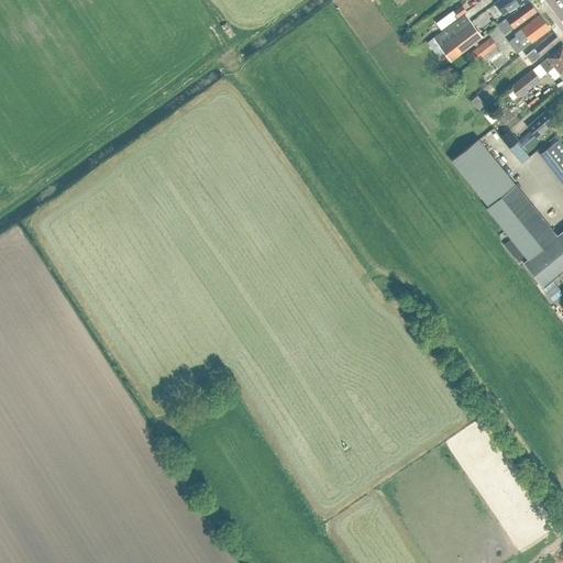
[(497,0),(495,2),(496,4),(503,14),(515,6),(517,8),(527,0),(497,0)]
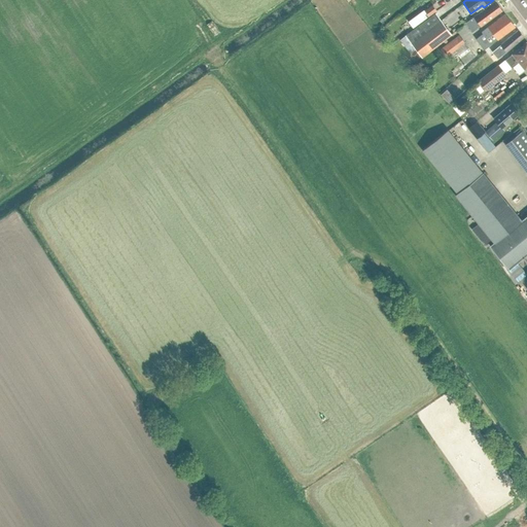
[(495,1),(473,16),(480,26),(501,9),(495,1)]
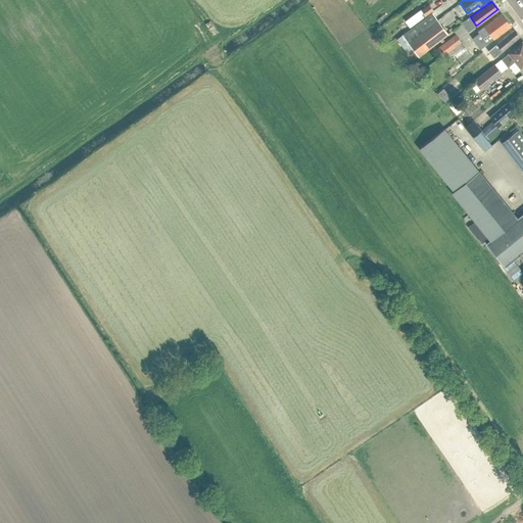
[(425,17),(431,13),(433,11),(428,4),(420,10),(425,17)]
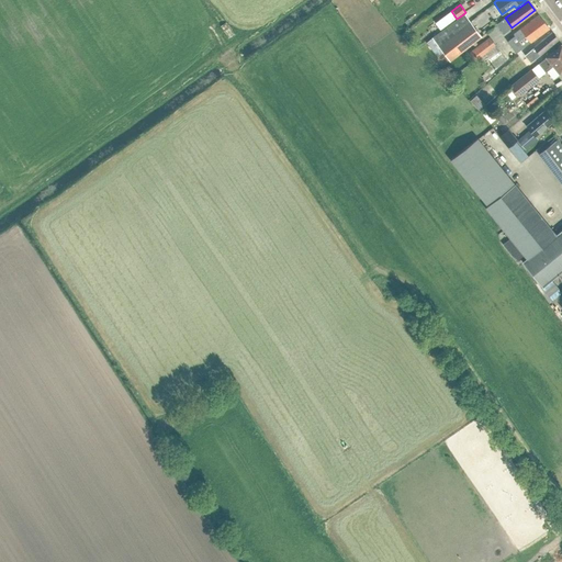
[(463,14),(457,19),(433,37),(449,59),(454,55),(460,52),(480,36),(463,14)]
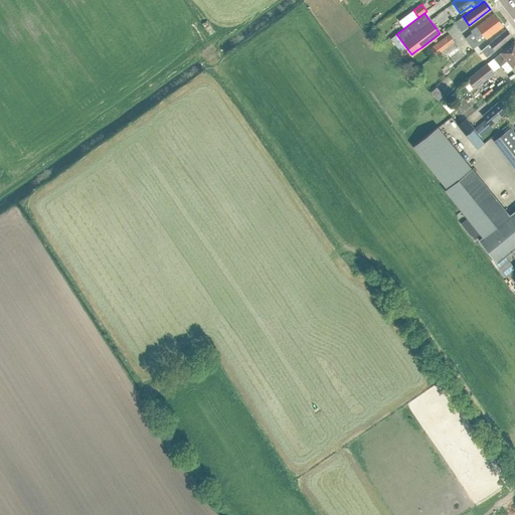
[(472,32),(465,37),(473,48),(474,46),(480,42),(503,25),(493,13),(470,30),(472,32)]
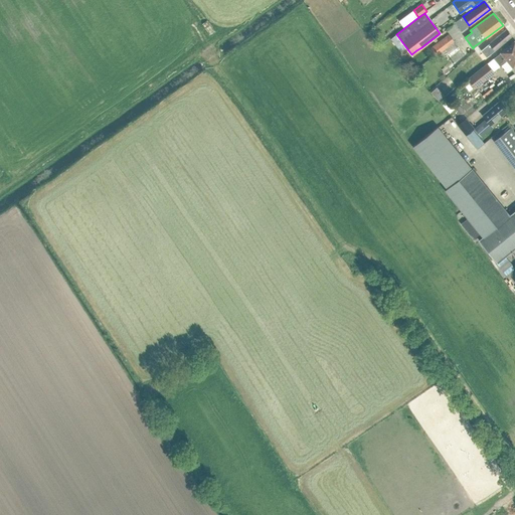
[(403,27),(410,21),(406,15),(398,20),(403,27)]
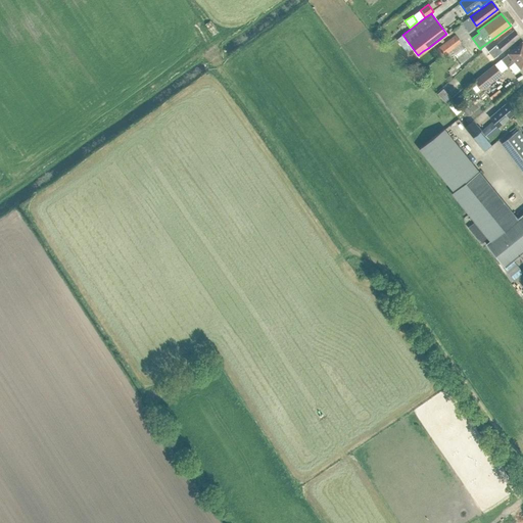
[(496,44),(487,51),(493,57),(502,50),(519,37),(514,30),(496,44)]
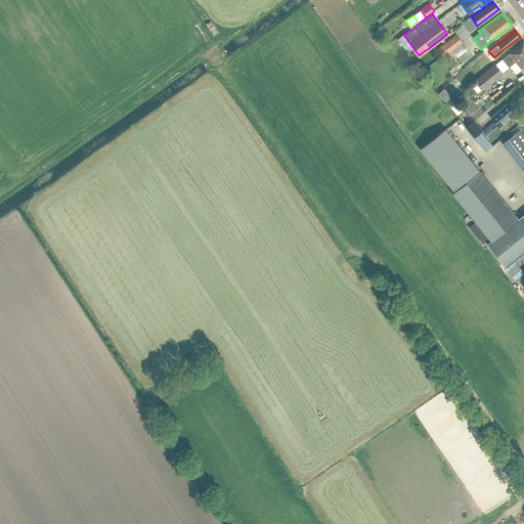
[(449,39),(436,48),(442,56),(454,47),(449,39)]
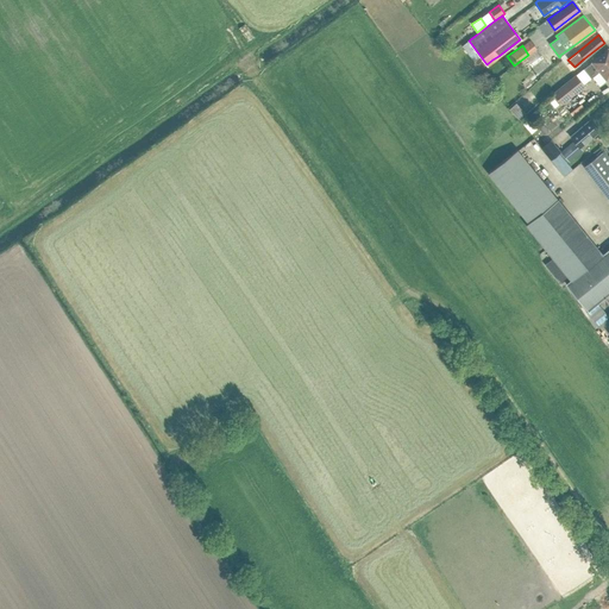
[(525,57),(519,62),(523,68),(529,63),(537,73),(547,64),(537,49),(525,57)]
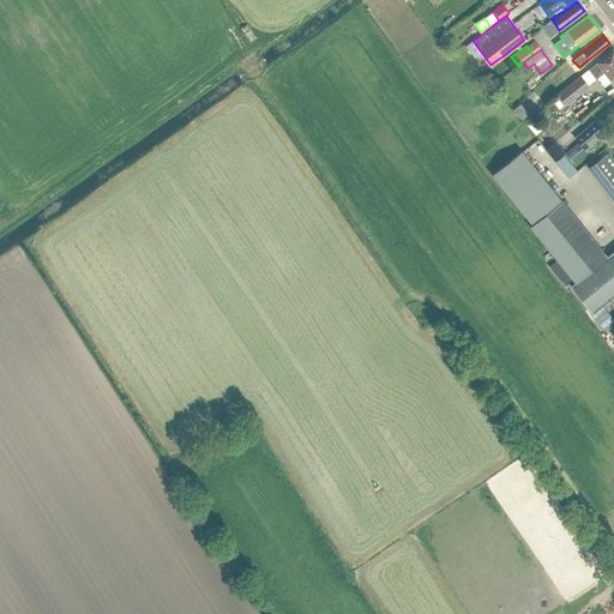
[(596,62),(588,70),(595,79),(603,72),(611,80),(613,77),(613,49),(596,62)]
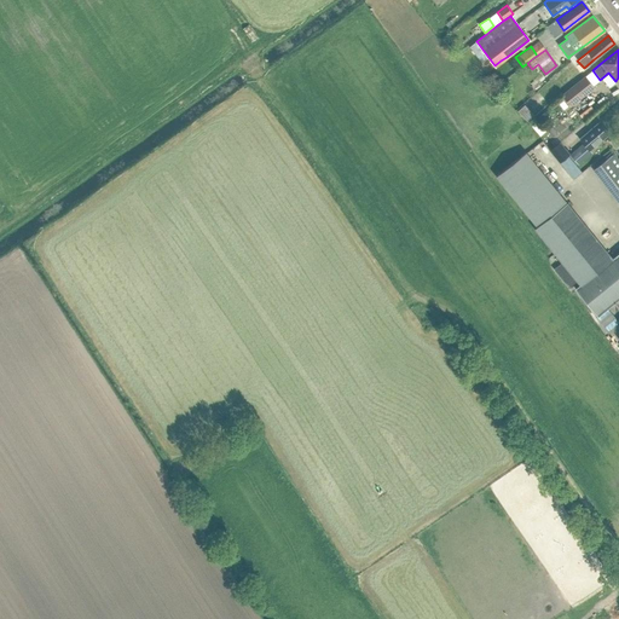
[(594,87),(584,75),(561,94),(571,106),(594,87)]
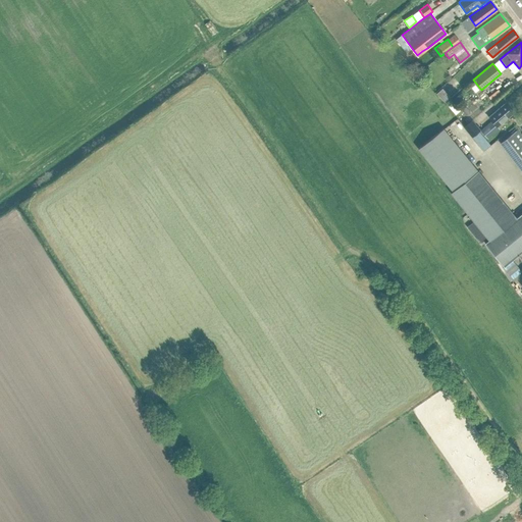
[(492,107),(487,99),(476,106),(483,118),(490,114),(487,110),(492,107)]
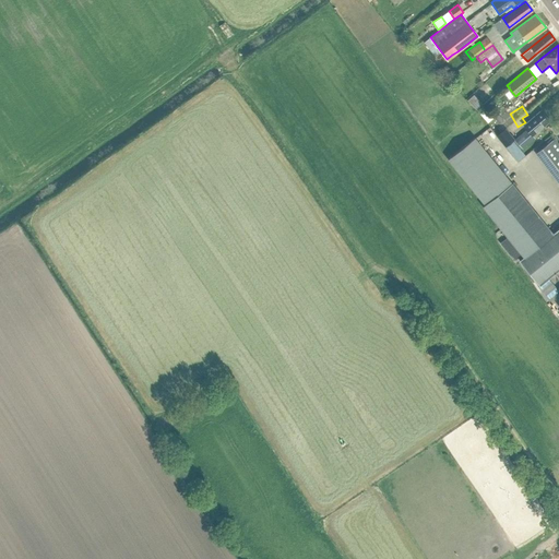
[(526,129),(513,140),(522,149),(534,138),(533,135),(549,120),(540,109),(523,125),(526,129)]
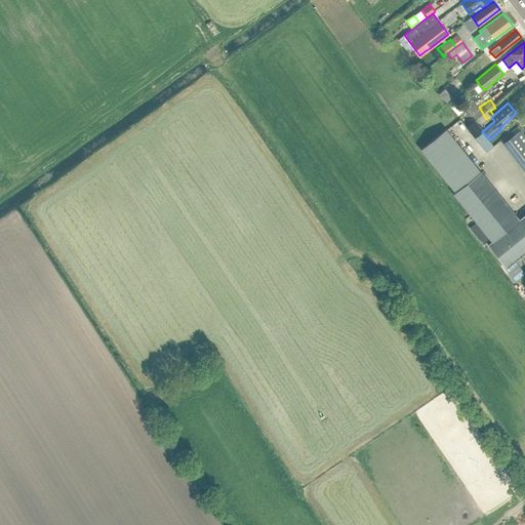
[(461,109),(458,106),(453,110),(457,115),(465,110),(462,108),(461,109)]
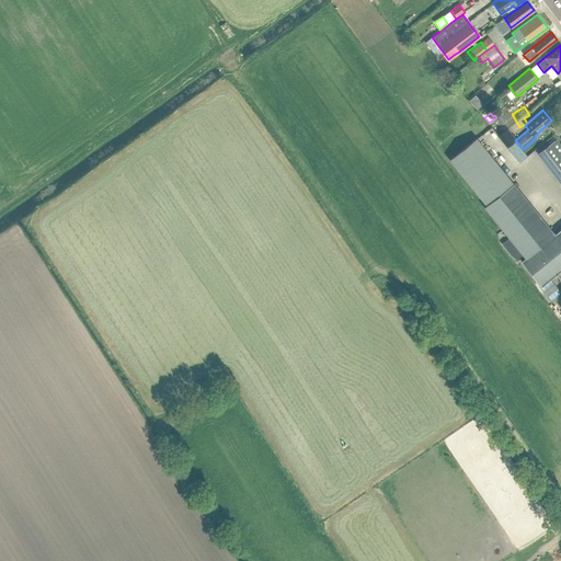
[(557,134),(560,130),(560,119),(551,127),(557,134)]
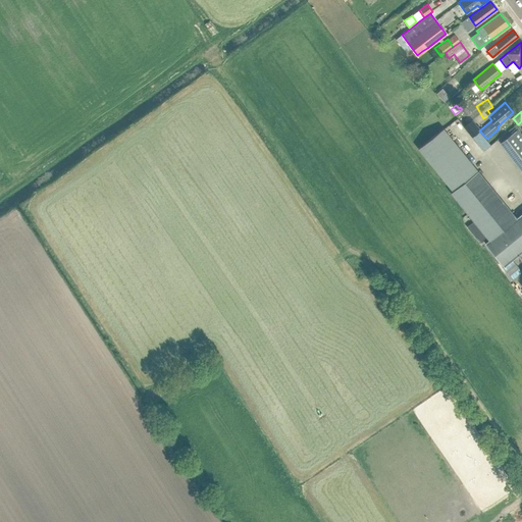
[(475,125),(468,132),(467,133),(471,138),(479,131),(475,125)]
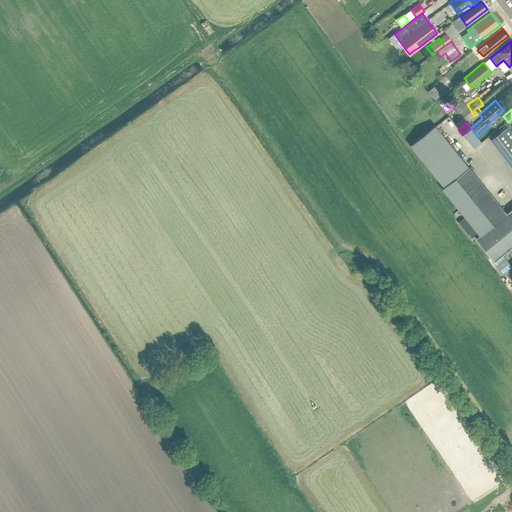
[(444,187),(468,168),(434,126),(410,145),(444,187)]
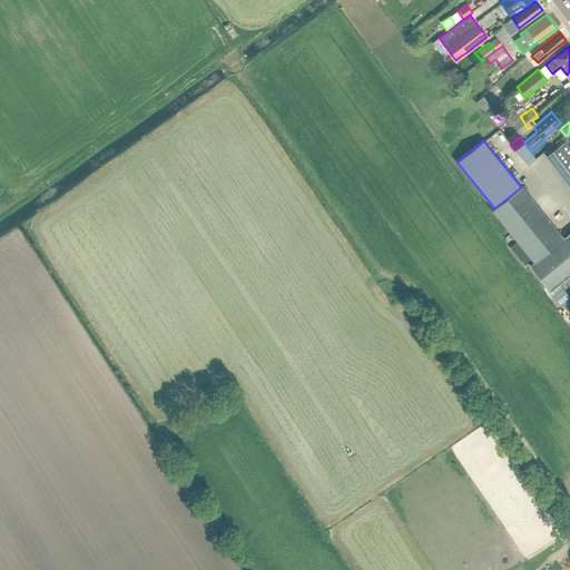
[(569,148),(564,141),(546,156),(569,187),(569,148)]
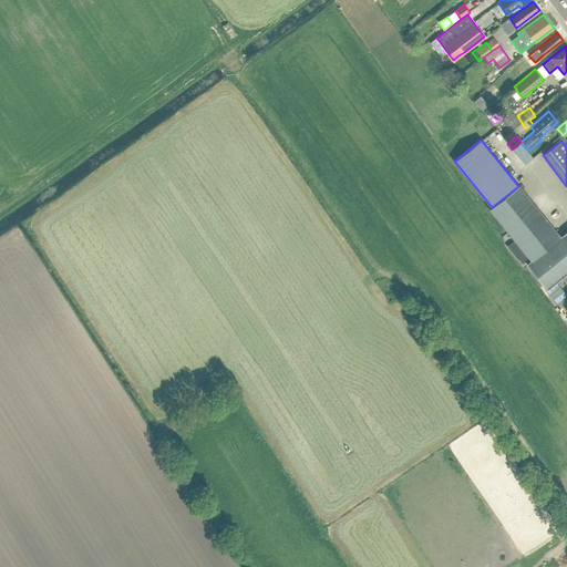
[(518,186),(492,207),(490,209),(532,260),(527,264),(547,288),(566,271),(566,232),(560,237),(518,185),(518,186)]
